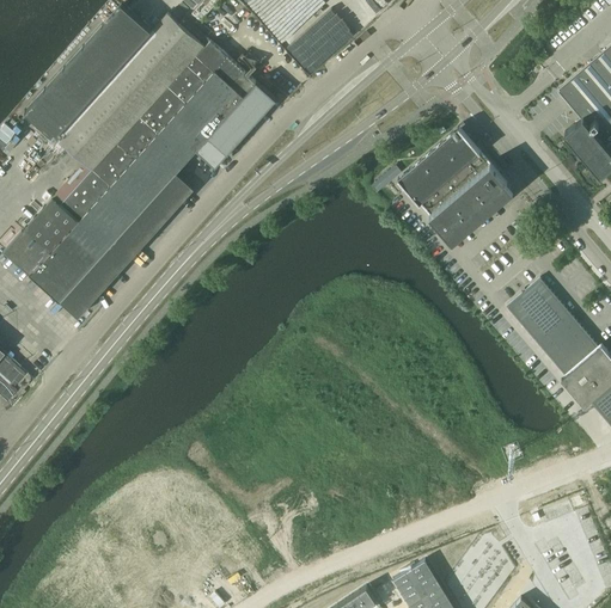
[(25,229),(6,252),(34,277),(61,302),(178,173),(200,149),(199,149),(211,136),(234,110),(244,99),(195,54),(208,40),(211,41),(232,17),(213,0),(178,0),(152,31),(123,6),(28,112),(85,165),(54,200),(26,231),(25,229)]
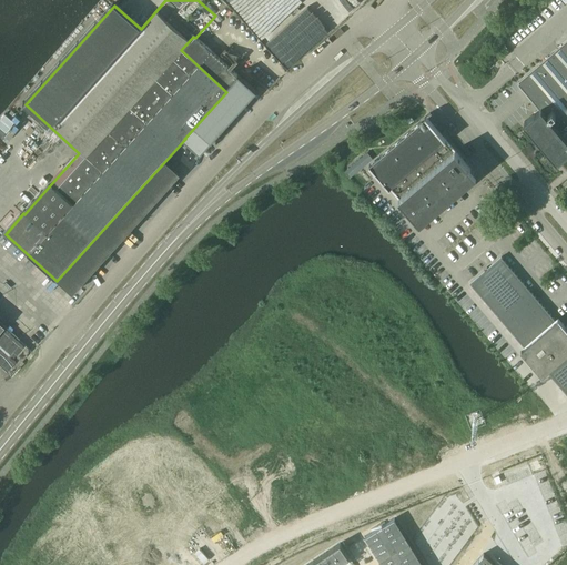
[(193,37),(181,50),(226,92),(218,102),(234,118),(256,92),(239,77),(196,39),(195,38),(193,37)]
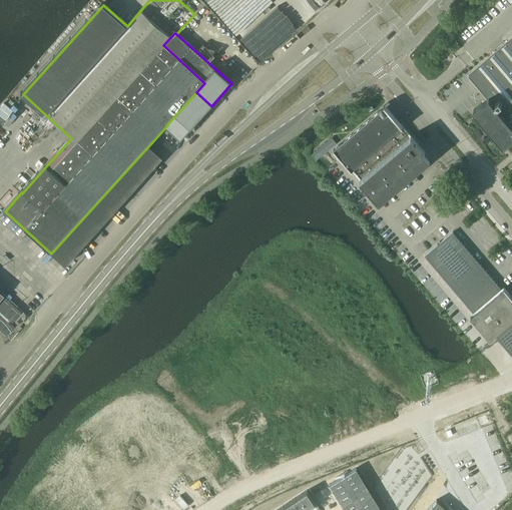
[(469,76),(468,76),(488,100),(474,112),(504,147),(511,141),(511,38),(503,46),(502,47),(497,52),(495,53),(469,75),(469,76)]
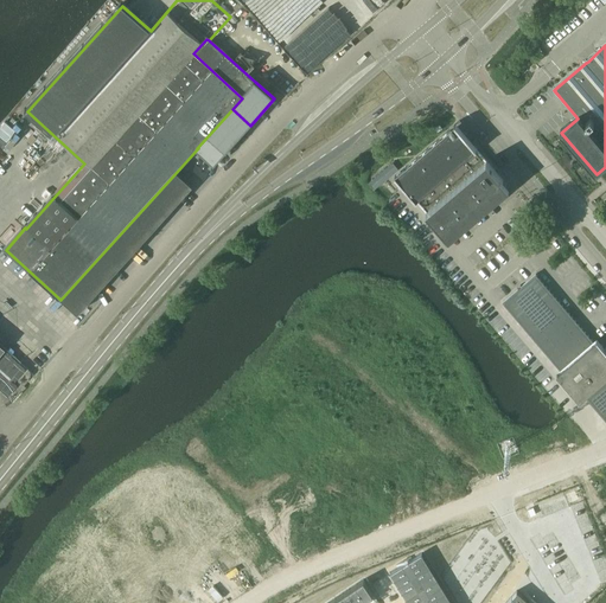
[(249,55),(244,59),(253,68),(257,62),(249,55)]
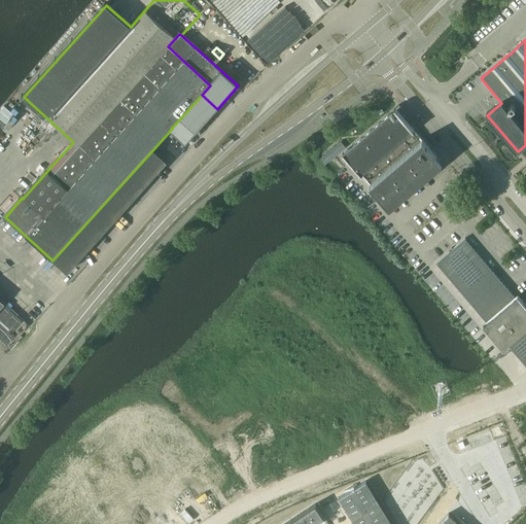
[(181,117),(171,129),(172,129),(176,133),(187,143),(197,132),(217,109),(202,95),(181,117)]
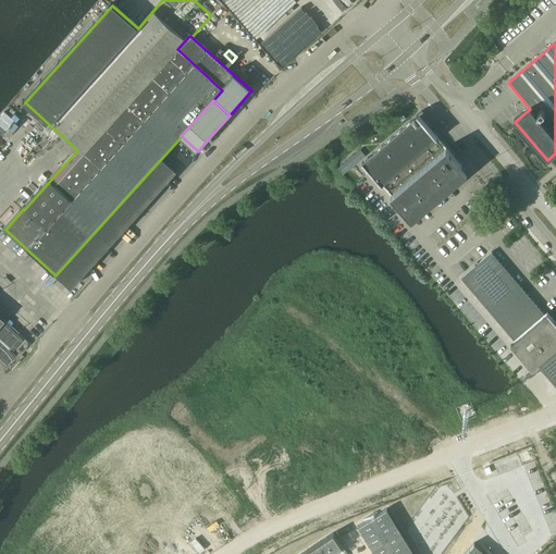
[(414,123),(405,131),(366,164),(382,183),(381,184),(411,220),(467,172),(436,136),(435,137),(424,124),(419,128),(414,123)]
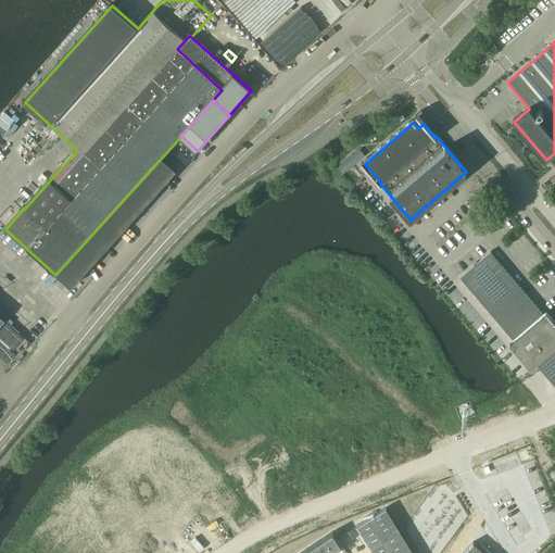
[(162,158),(55,275),(57,275),(73,289),(141,212),(178,172),(162,158)]
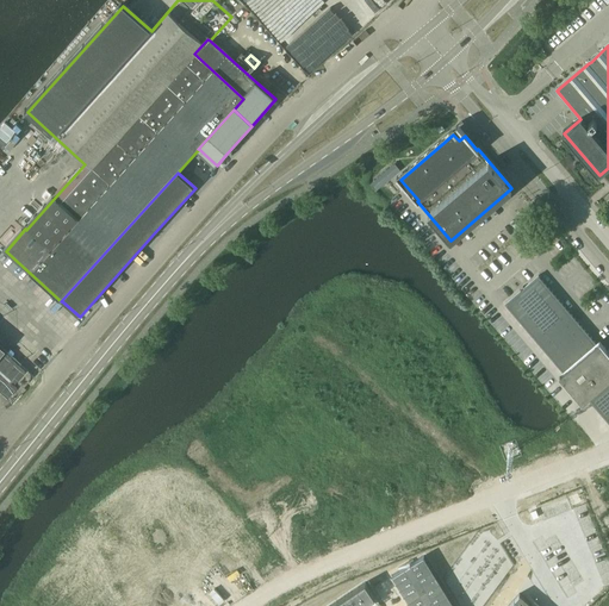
[(584,404),(589,400),(608,424),(608,350),(601,342),(597,345),(540,279),(507,306),(564,374),(560,376),(584,404)]
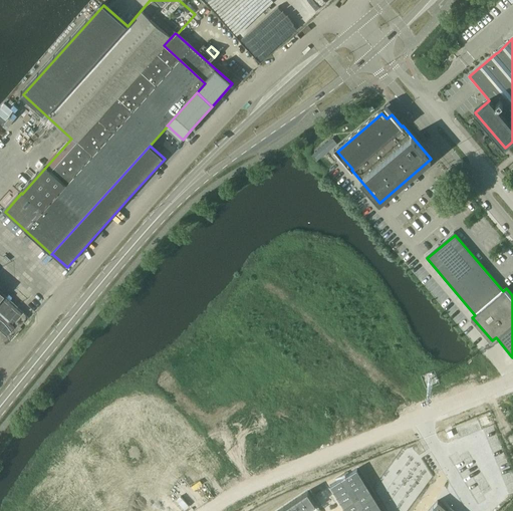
[(0,296),(0,332),(7,338),(15,330),(12,327),(22,316),(2,299),(0,296)]
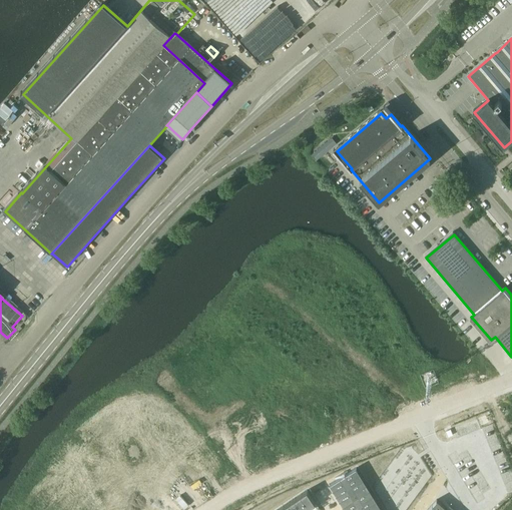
[(16,325),(20,329),(29,319),(25,315),(16,325)]
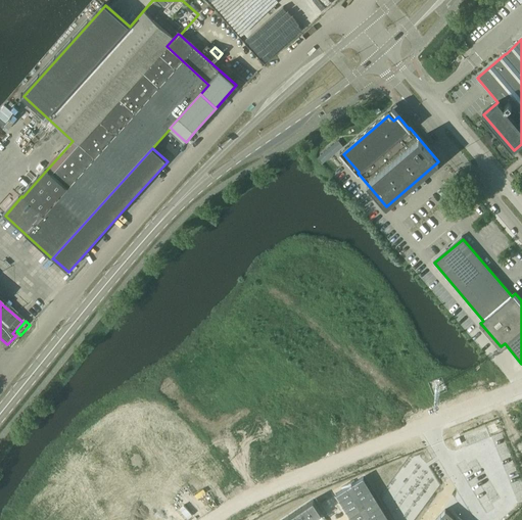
[(350,488),(337,497),(350,519),(389,519),(365,480),(353,487),(350,488)]
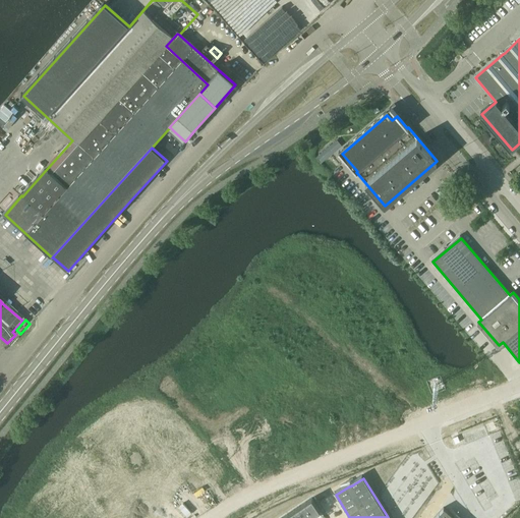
[(313,501),(287,517),(315,517),(322,514),(322,513),(313,501)]
